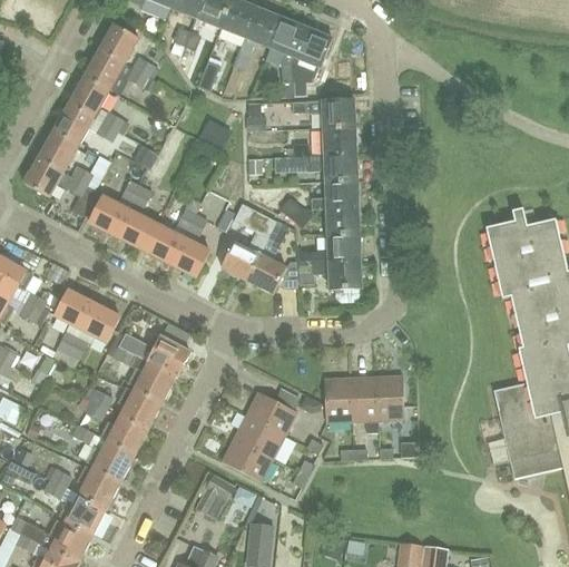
[(172,0),(169,7),(194,17),(200,0),(172,0)]
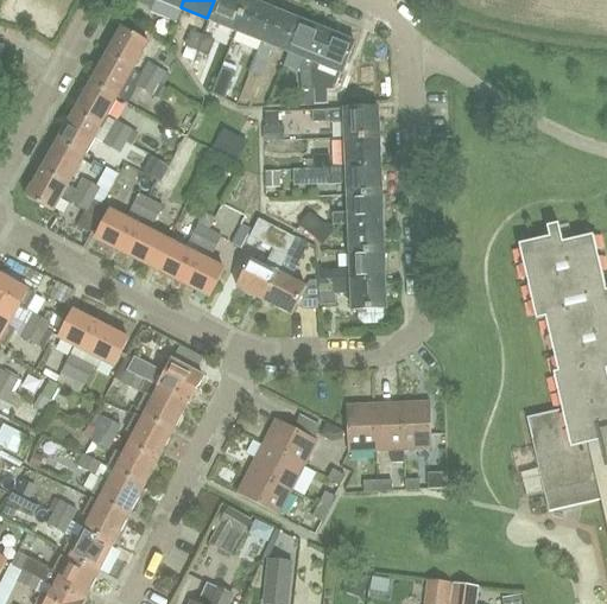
[(214,0),(207,18),(234,29),(245,0),(214,0)]
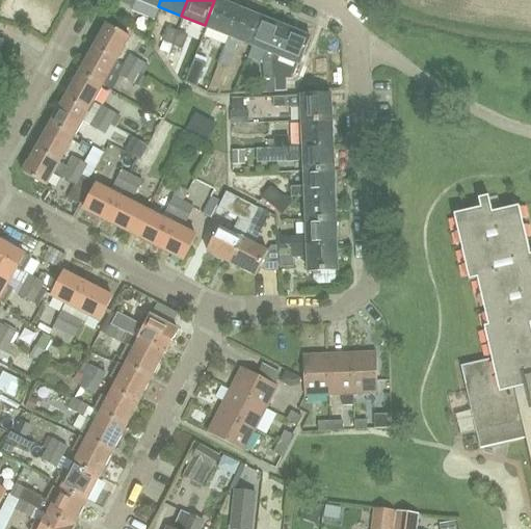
[(214,0),(205,25),(228,34),(229,34),(240,6),(224,0),(214,0)]
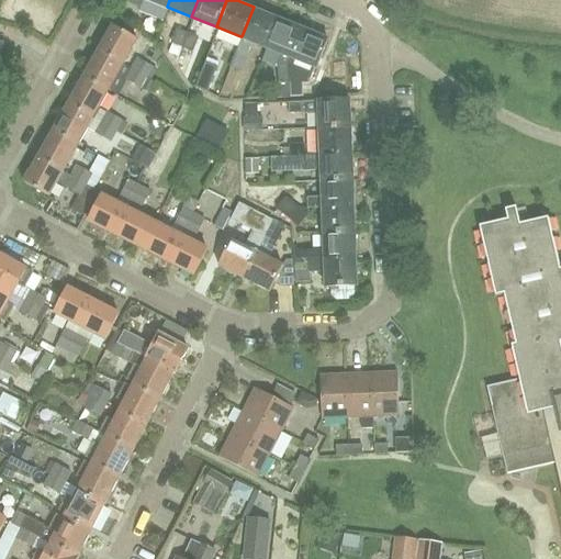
[(235,49),(229,65),(240,68),(251,41),(266,46),(277,15),(254,7),(242,36),(240,36),(235,49)]
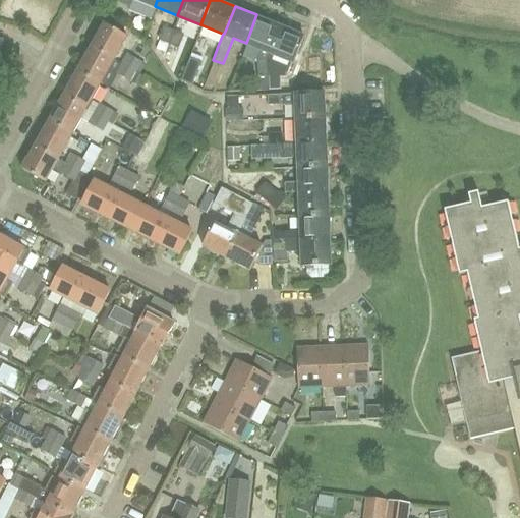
[(280,24),(256,14),(246,43),(269,52),(280,24)]
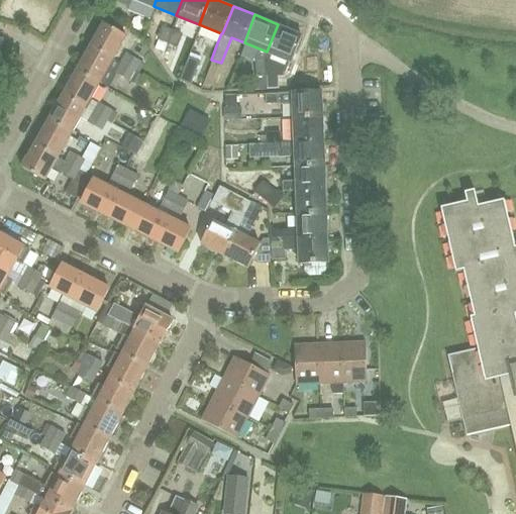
[(89,45),(112,59),(125,34),(102,21),(89,45)]
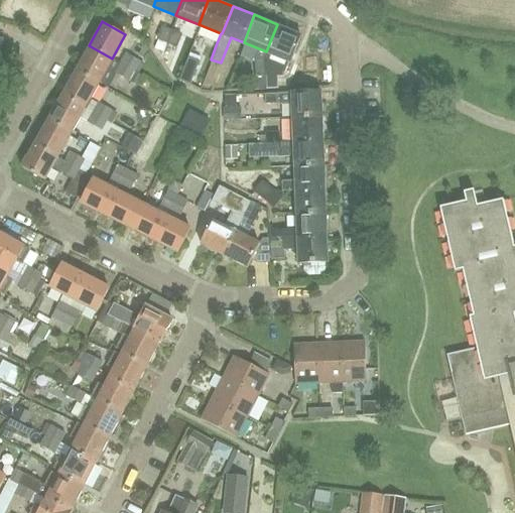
[(162,51),(171,27),(161,23),(153,46),(161,49),(161,50),(162,51)]
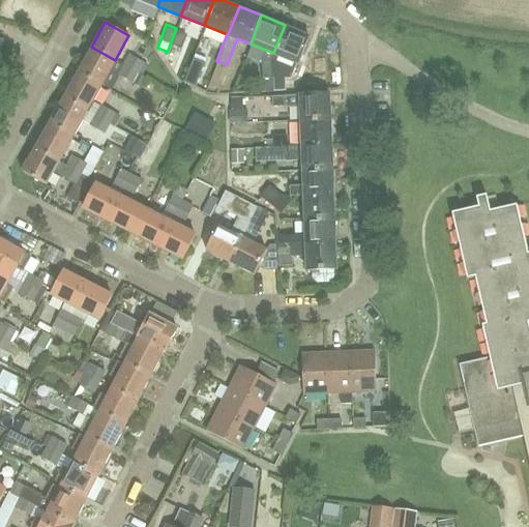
[(309,34),(285,25),(273,53),(297,62),(309,34)]
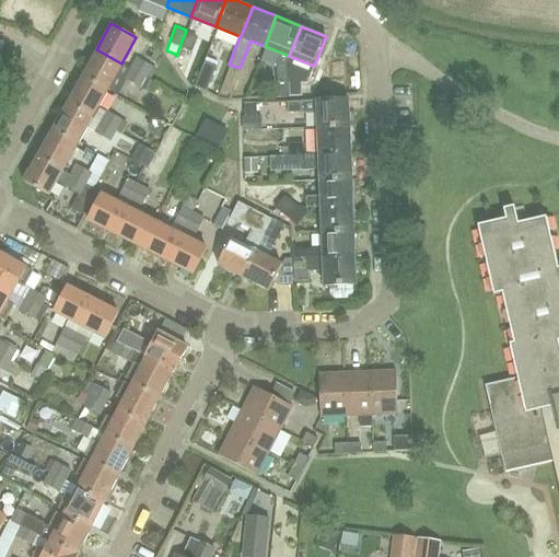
[(197,34),(186,30),(176,56),(183,58),(188,48),(190,48),(197,34)]
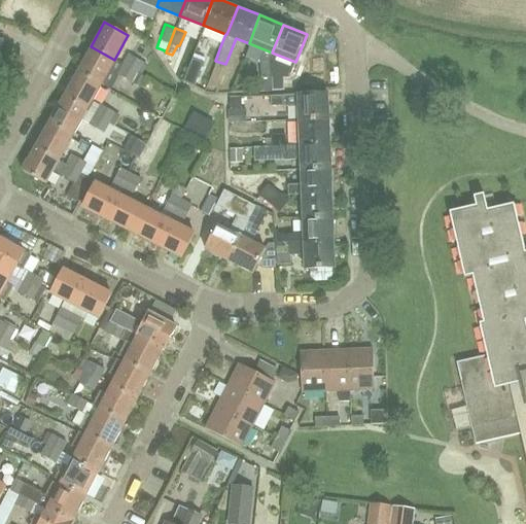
[(101,84),(114,60),(91,46),(76,71),(101,84)]
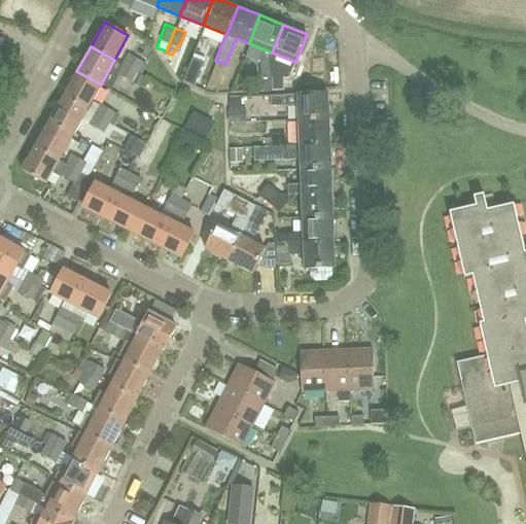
[(121,62),(137,71),(138,70),(142,61),(127,51),(121,62)]
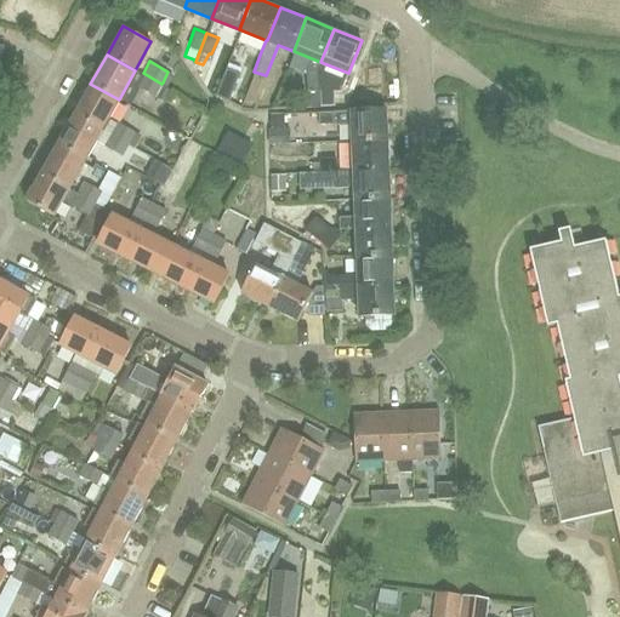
[(225,66),(214,93),(227,100),(238,72),(225,66)]
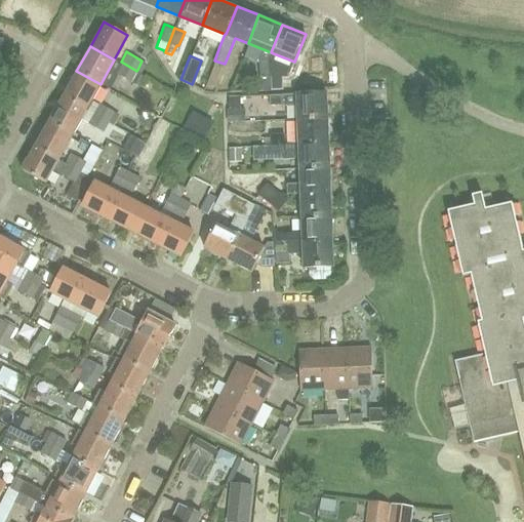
[(131,80),(136,71),(121,62),(115,72),(131,80)]
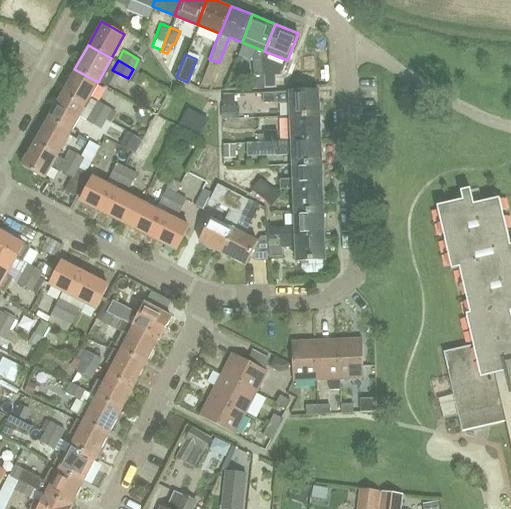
[(274,72),(263,72),(264,86),(275,86),(274,83),(286,82),(286,84),(298,84),(299,64),(287,64),(287,69),(286,69),(286,73),(274,74),(274,72)]
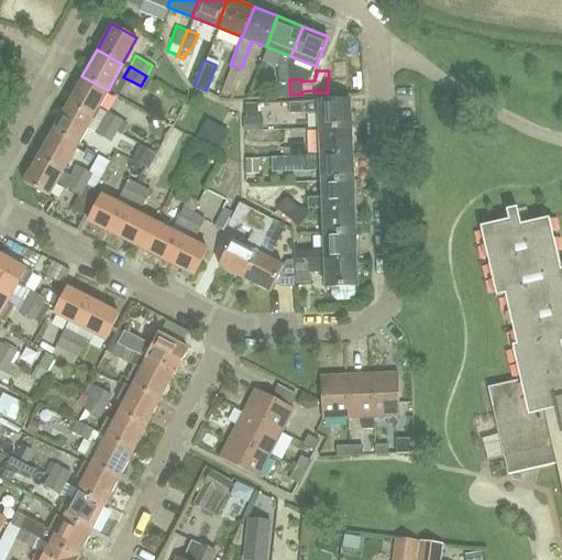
[(67,101),(92,117),(108,90),(81,76),(67,101)]
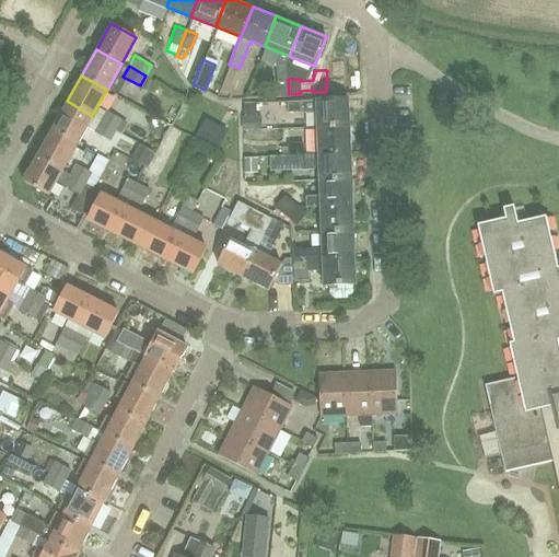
[(140,85),(148,89),(153,80),(146,76),(140,85)]
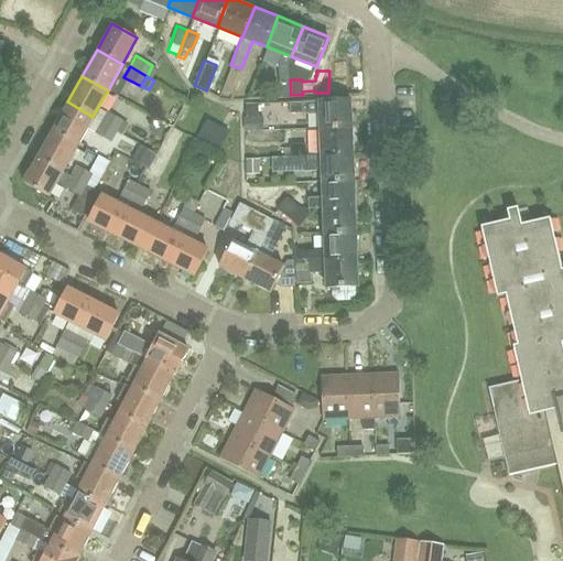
[(291,95),(290,79),(279,79),(280,96),(291,95)]
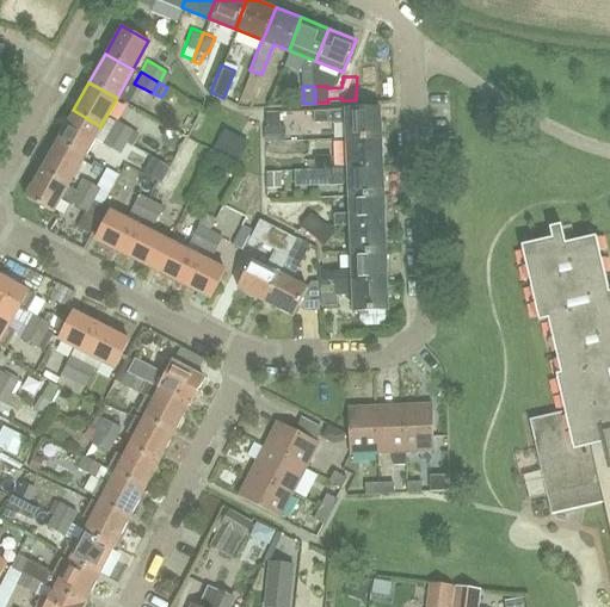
[(379,107),(312,110),(313,122),(327,122),(345,122),(345,137),(380,136),(379,107)]
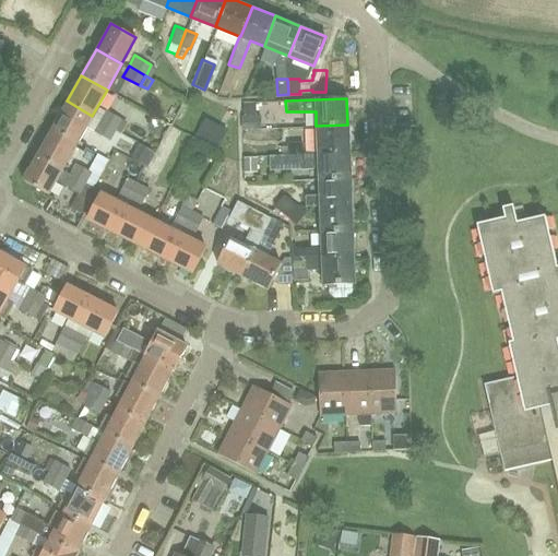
[(241,113),(257,113),(256,99),(240,101),(241,113)]
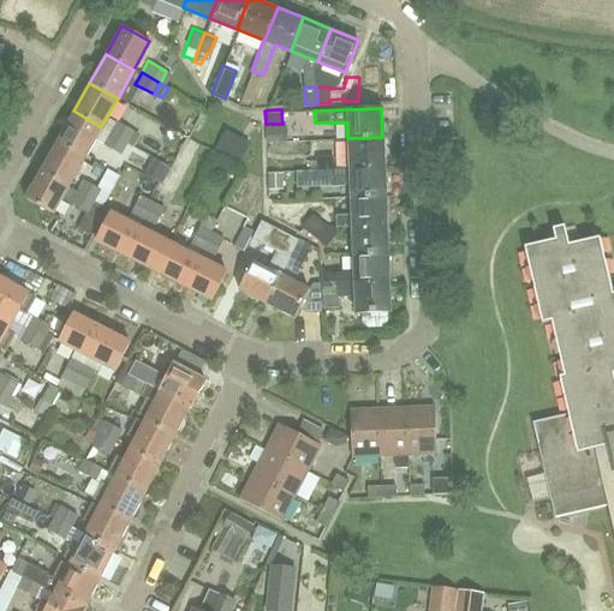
[(85,155),(101,127),(73,111),(58,139),(85,155)]
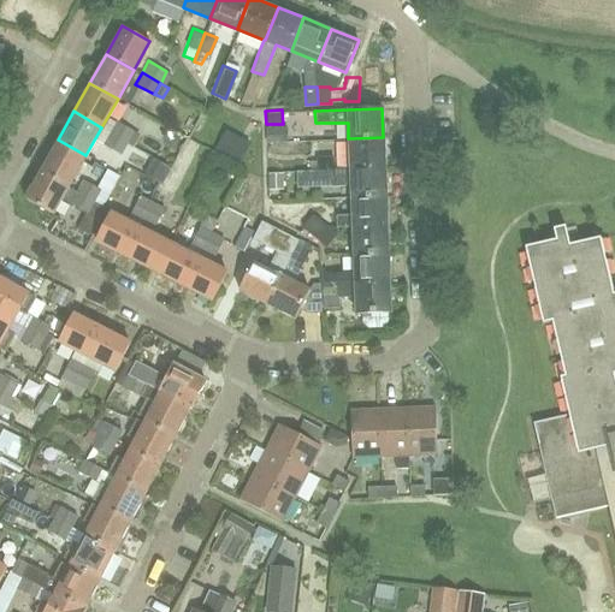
[(116,120),(110,131),(126,141),(132,130),(116,120)]
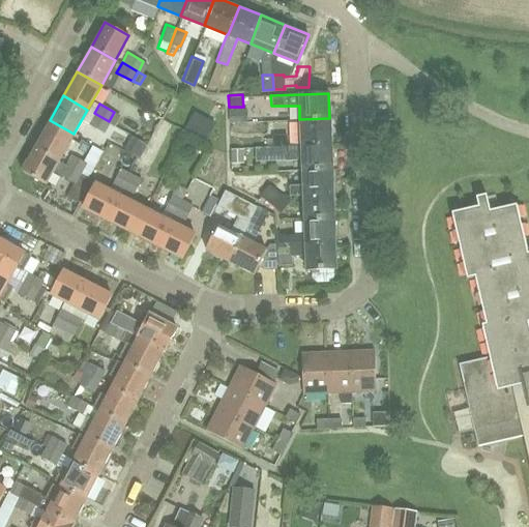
[(94,113),(88,122),(104,132),(109,121),(94,113)]
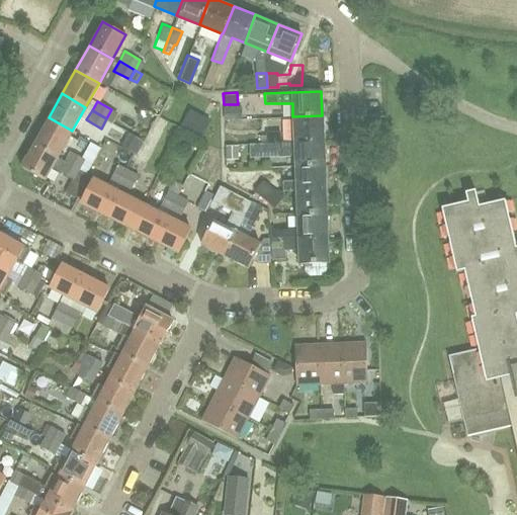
[(322,115),(292,116),(293,140),(323,139),(322,115)]
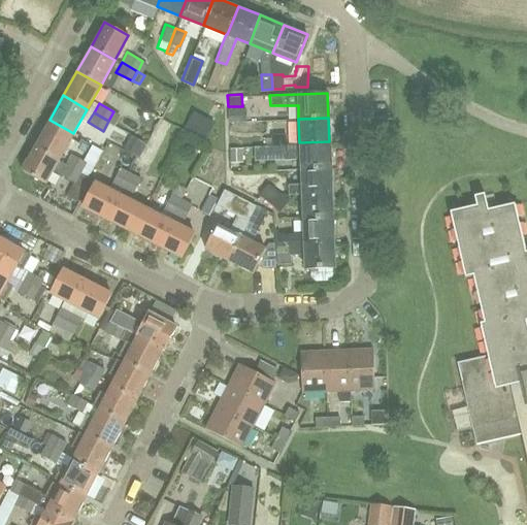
[(194,134),(200,124),(191,119),(185,129),(194,134)]
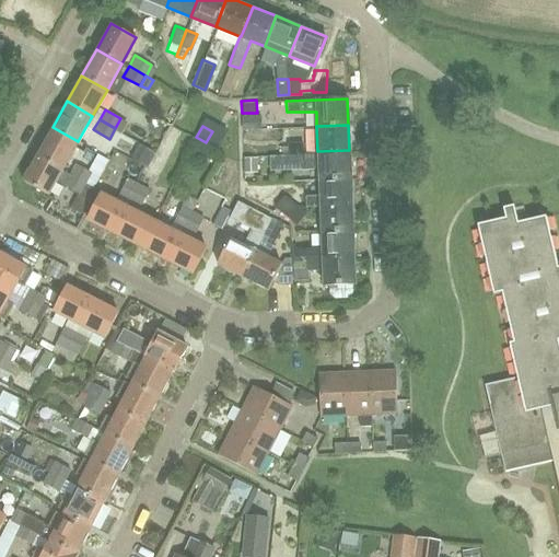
[(37,153),(62,167),(78,141),(53,127),(37,153)]
